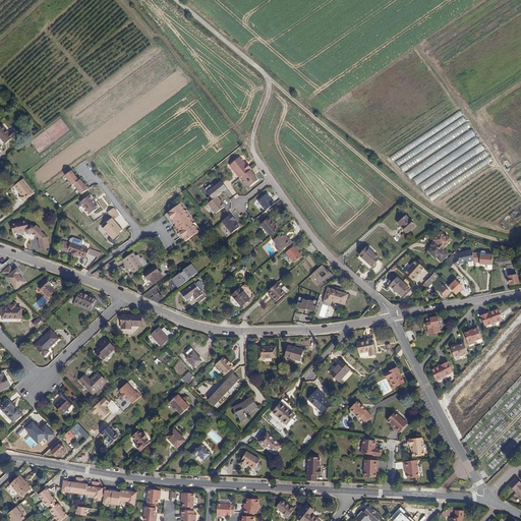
[(401,169),(471,131),(463,116),(460,112),(447,119),(450,123),(390,156),(393,161),(396,159),(401,169)]
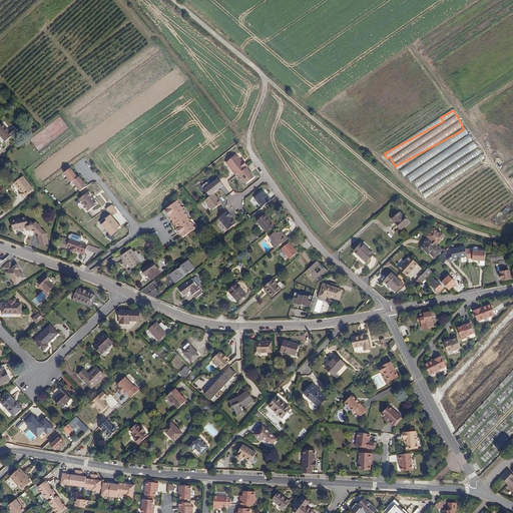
[(3,123),(0,125),(0,134),(6,142),(16,133),(12,128),(9,131),(3,123)]
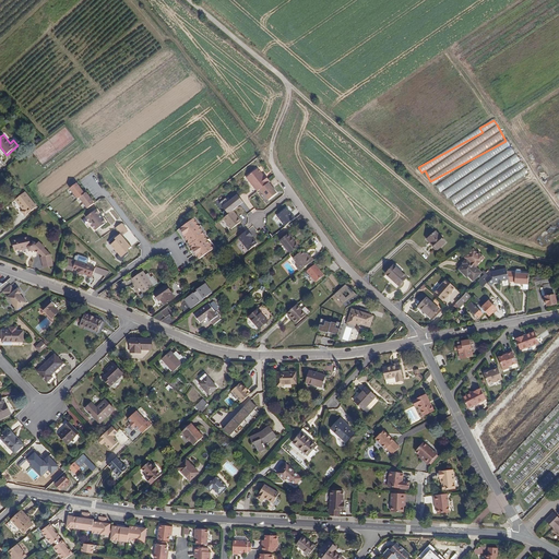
[(455,204),(463,215),(473,209),(475,207),(489,198),(491,194),(497,191),(492,185),(502,192),(497,185),(510,177),(508,179),(515,175),(518,171),(520,175),(521,176),(527,173),(507,140),(436,185),(440,192),(460,179),(456,183),(443,191),(448,199),(450,197),(454,204),(455,204)]
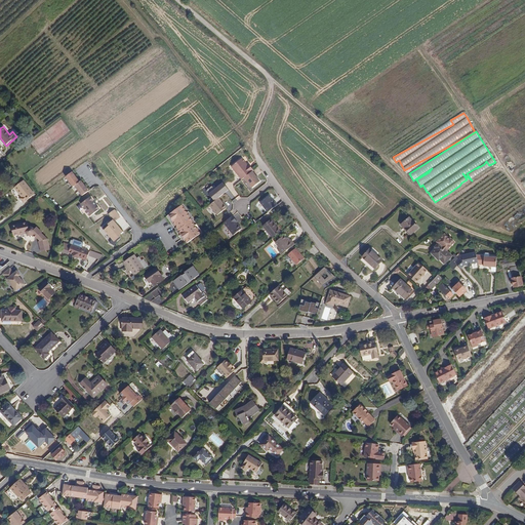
[(253,170),(250,166),(249,167),(247,165),(242,158),(232,167),(242,179),(244,177),(252,171),(253,170)]
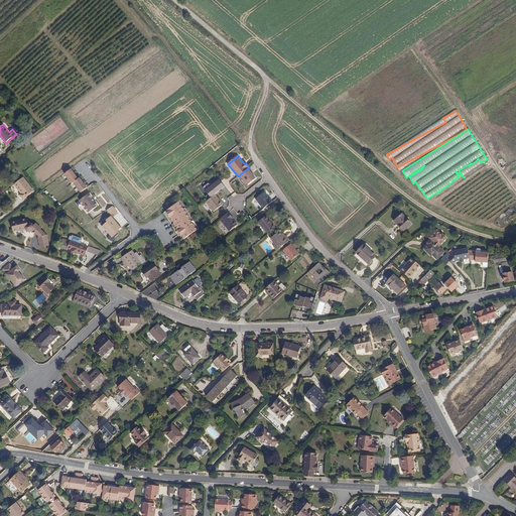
[(256,178),(248,168),(240,174),(248,184),(256,178)]
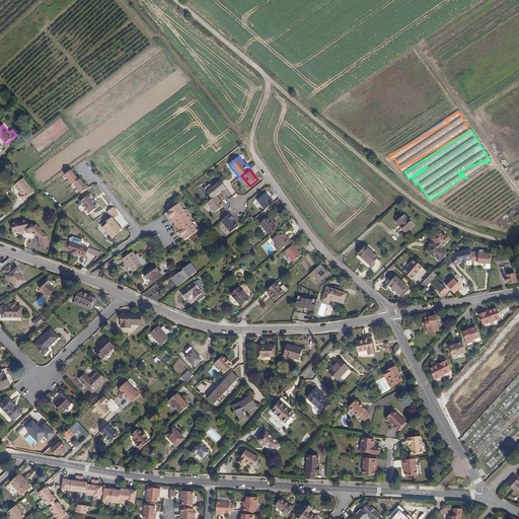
[(81,193),(87,189),(80,178),(78,179),(71,170),(65,174),(73,184),(74,183),(81,193)]
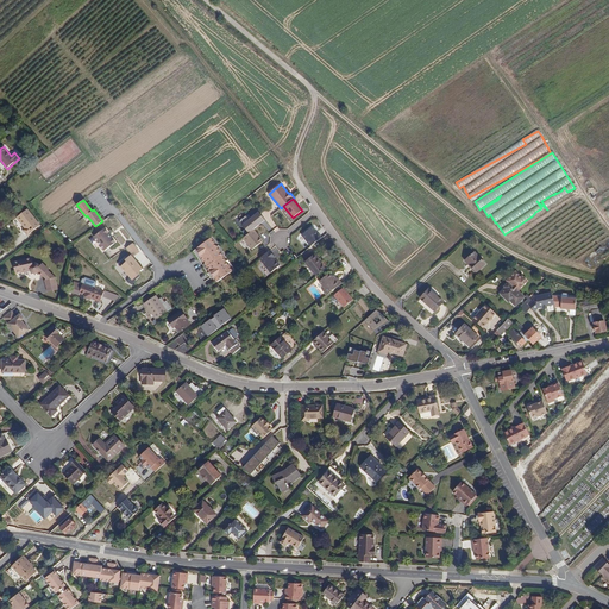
[(39,225),(26,209),(16,218),(19,221),(20,221),(20,223),(20,224),(24,228),(23,230),(26,236),(39,225)]
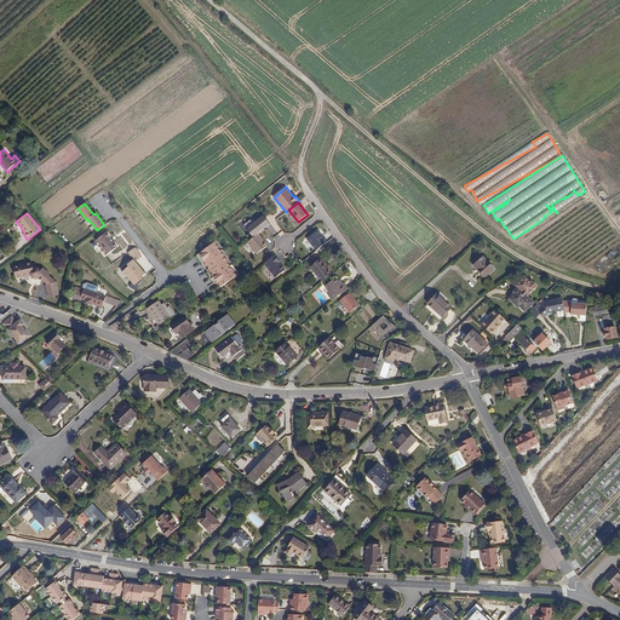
[(251,219),(244,225),(253,237),(258,234),(270,224),(263,216),(253,224),(251,219)]
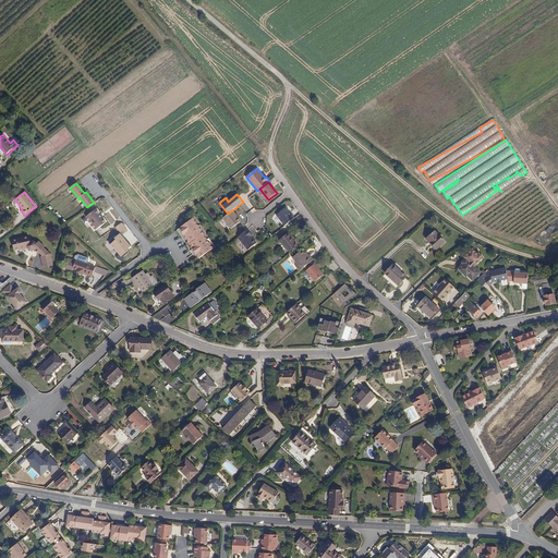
[(284,226),(294,218),(291,214),(290,215),(288,211),(289,211),(286,207),(276,216),(284,226)]
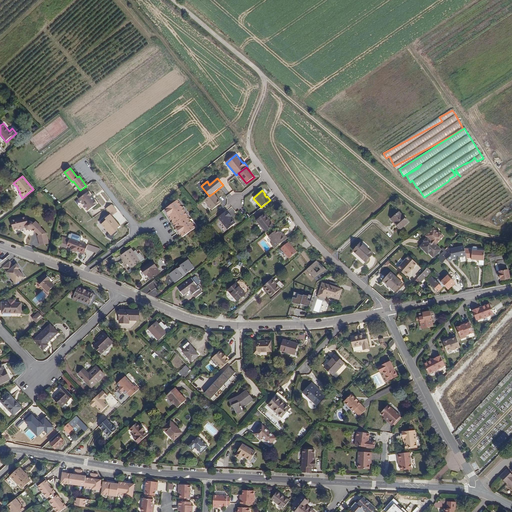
[(88,191),(75,201),(80,208),(82,207),(86,212),(97,204),(94,200),(91,196),(91,195),(88,191)]
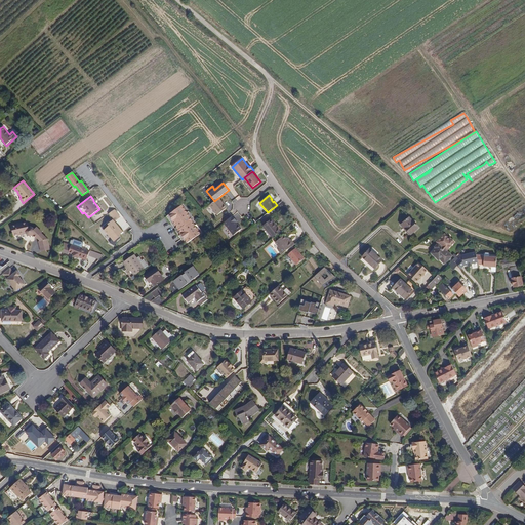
[(214,201),(209,205),(217,215),(227,208),(218,198),(214,201)]
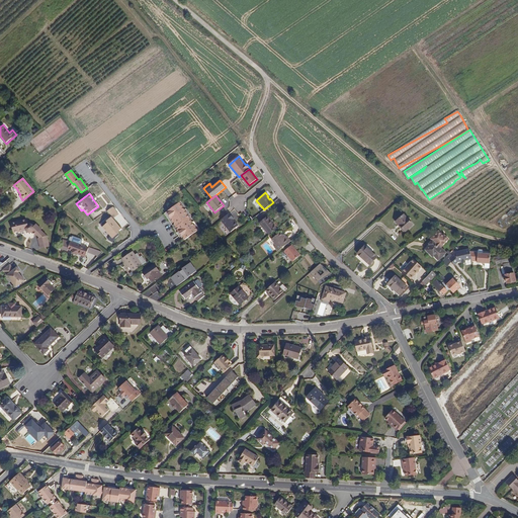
[(190,218),(180,203),(167,212),(177,227),(176,227),(185,240),(198,231),(189,219),(190,218)]
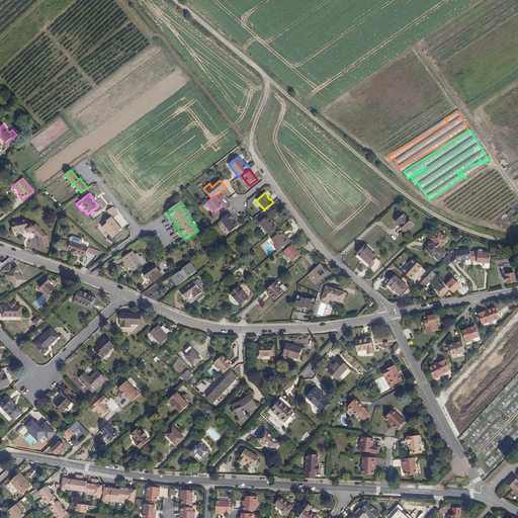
[(117,214),(113,209),(114,209),(115,208),(115,207),(110,208),(106,211),(110,217),(111,216),(113,218),(117,214)]
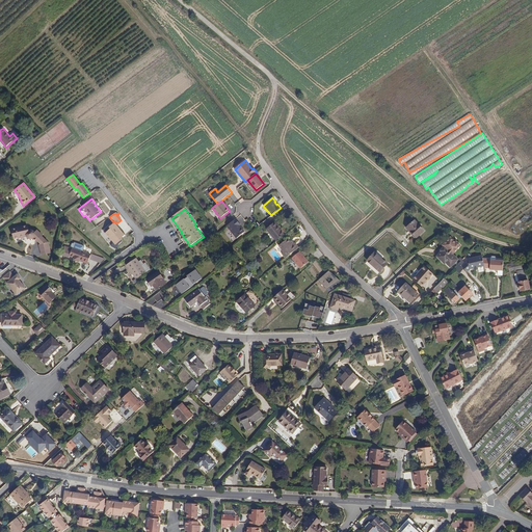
[(240,224),(236,218),(227,225),(237,238),(244,232),(240,225),(240,224)]
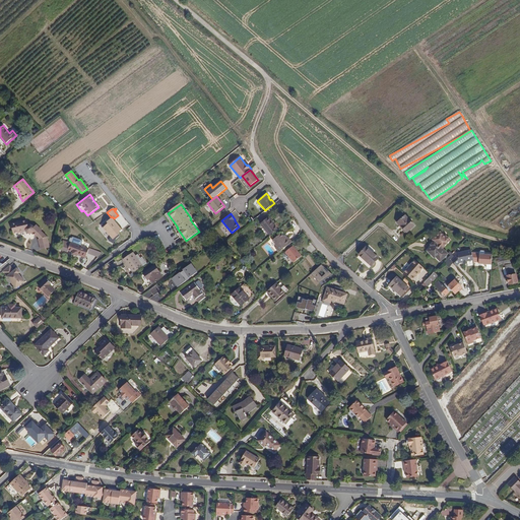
[(414,225),(405,215),(397,223),(400,226),(401,225),(407,233),(414,225)]
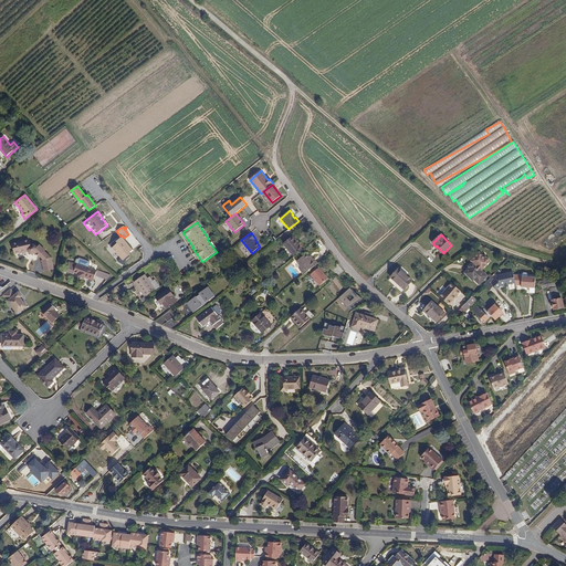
[(297,241),(293,237),(290,238),(283,243),(294,257),(302,250),(295,243),(297,241)]
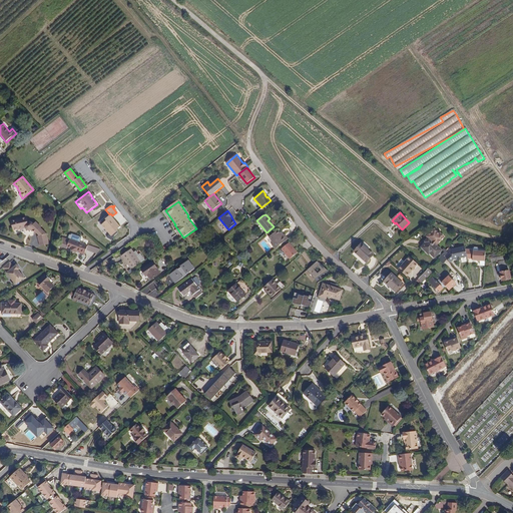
[(120,225),(117,221),(116,222),(111,216),(110,215),(106,219),(105,217),(99,222),(103,226),(109,233),(107,237),(111,239),(114,235),(117,232),(117,228),(120,225)]
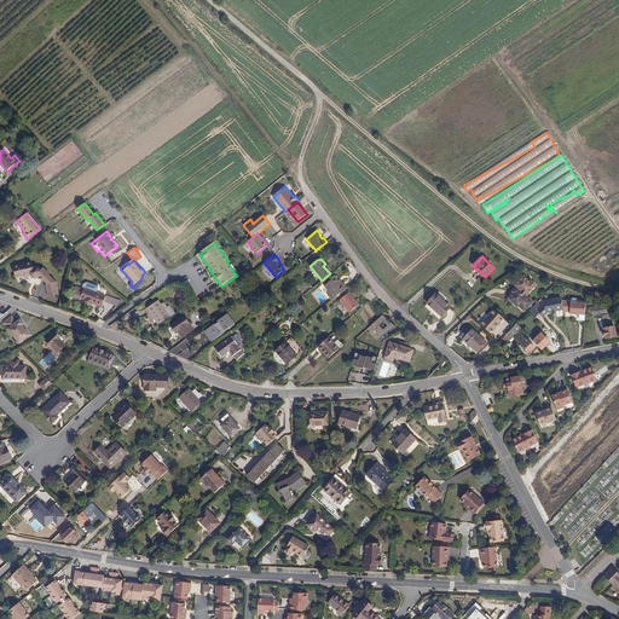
[(44,281),(48,276),(50,275),(44,268),(41,271),(39,268),(36,267),(35,267),(33,268),(32,262),(13,266),(17,278),(30,275),(32,277),(33,277),(35,278),(38,278),(39,278),(42,282),(44,281)]
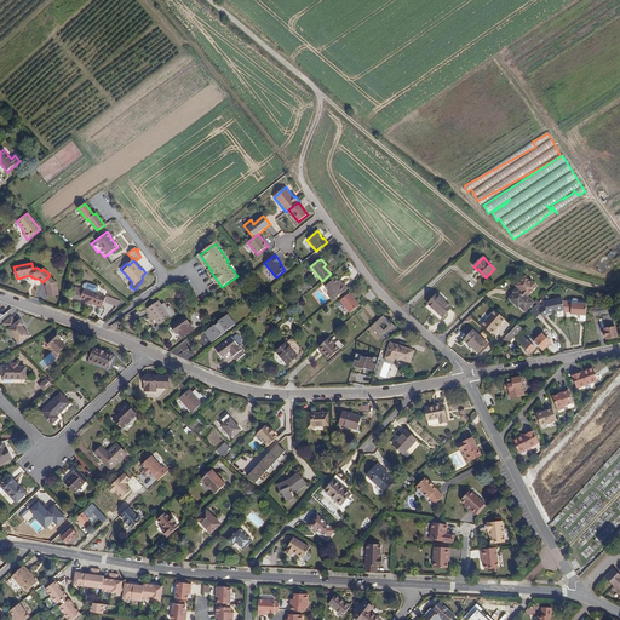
[(47,292),(58,288),(56,282),(52,279),(46,285),(47,292)]
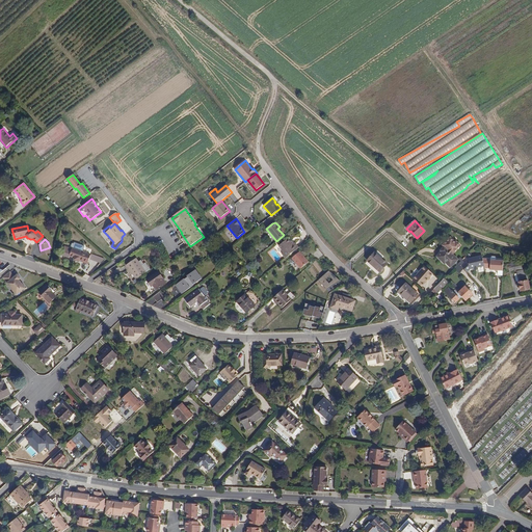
[(282,253),(286,258),(297,248),(294,243),(292,245),(288,239),(278,245),(284,251),(282,253)]
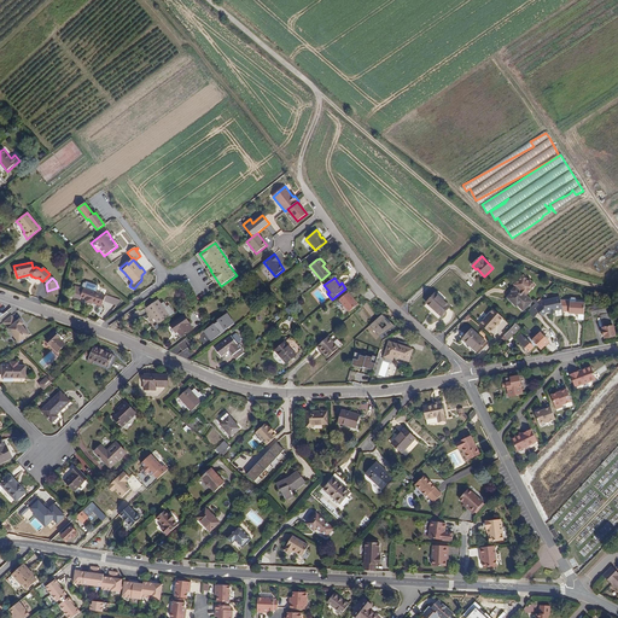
[(532,302),(519,287),(513,293),(508,299),(514,305),(516,303),(519,305),(524,310),(532,302)]
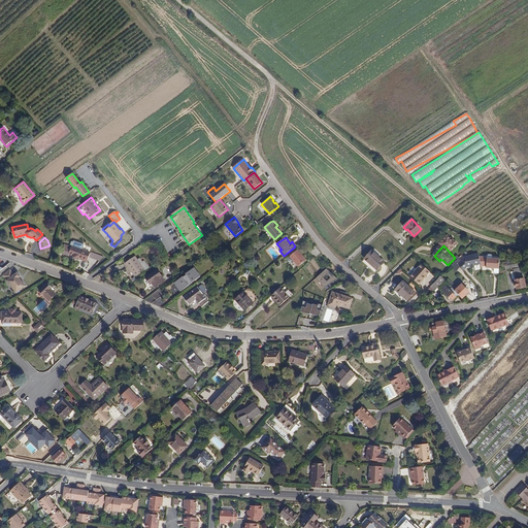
[(90,253),(72,246),(69,255),(73,256),(73,258),(78,260),(79,259),(80,257),(88,260),(90,253)]
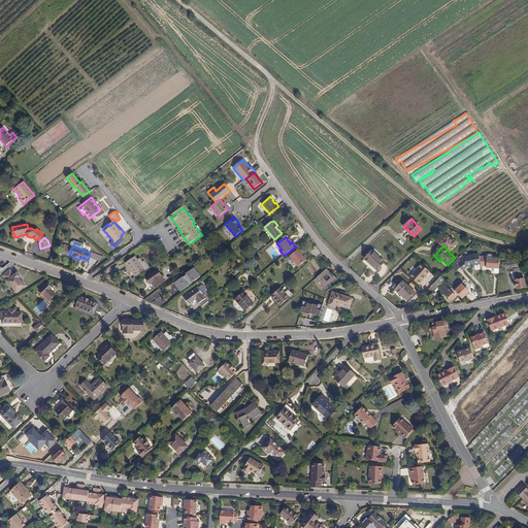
[(295,248),(287,253),(298,267),(305,261),(295,248)]
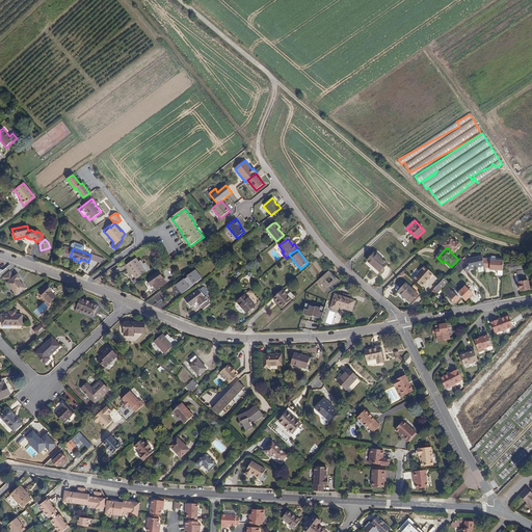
[(388,264),(374,253),(367,261),(380,272),(388,264)]
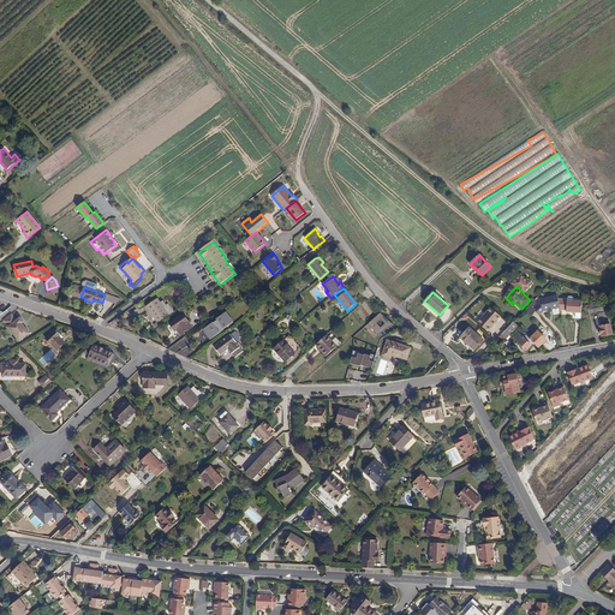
[(535,308),(543,317),(547,314),(549,312),(553,311),(561,310),(557,296),(541,299),(542,302),(535,308)]
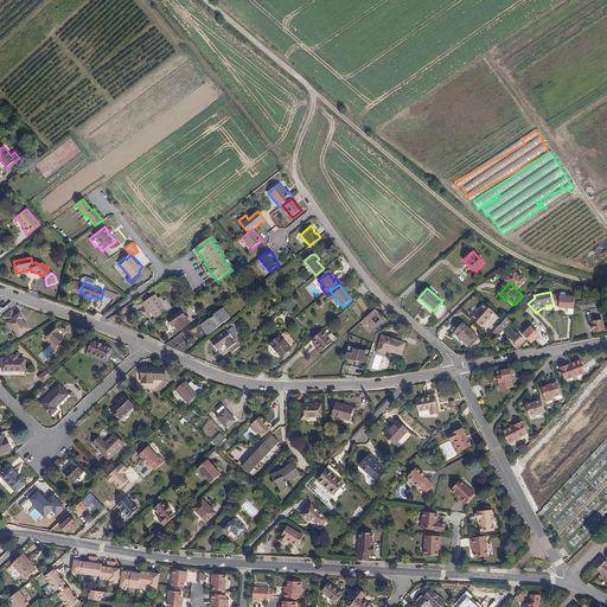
[(155,319),(166,312),(161,304),(155,294),(144,302),(155,319)]
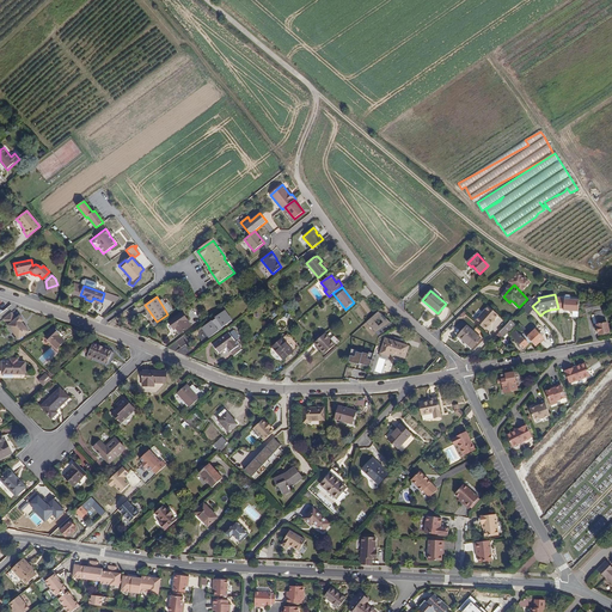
[(579,311),(580,300),(565,299),(564,310),(579,311)]
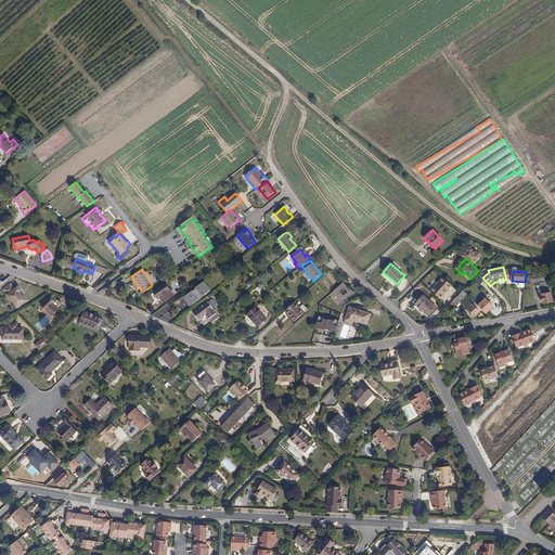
[(531,284),(539,283),(549,280),(550,280),(547,272),(530,275),(531,284)]
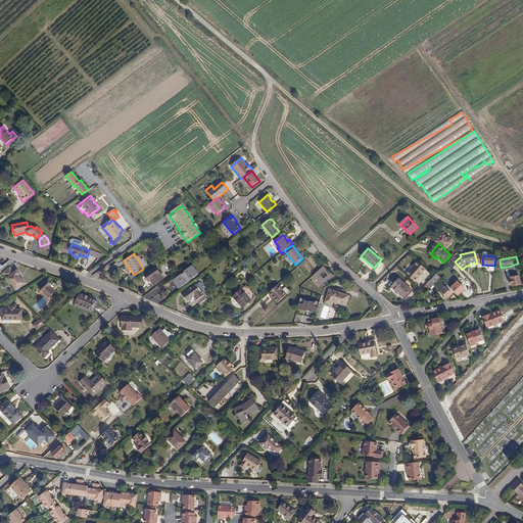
[(139,262),(143,269),(148,265),(143,258),(139,262)]
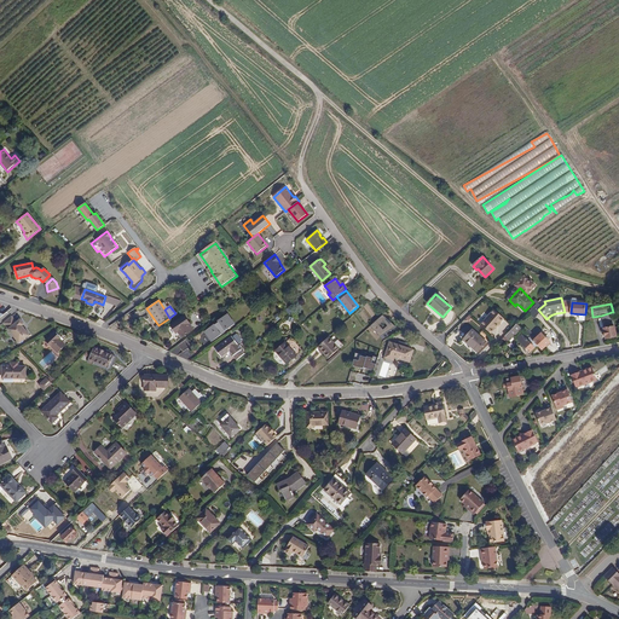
[(491,334),(504,319),(495,310),(481,324),(491,334)]
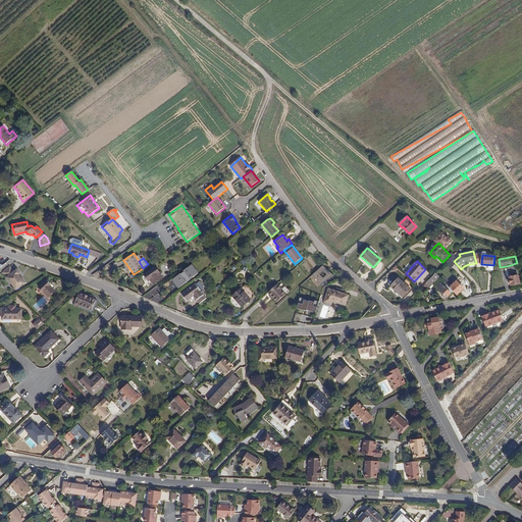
[(516,263),(507,266),(509,276),(518,274),(516,263)]
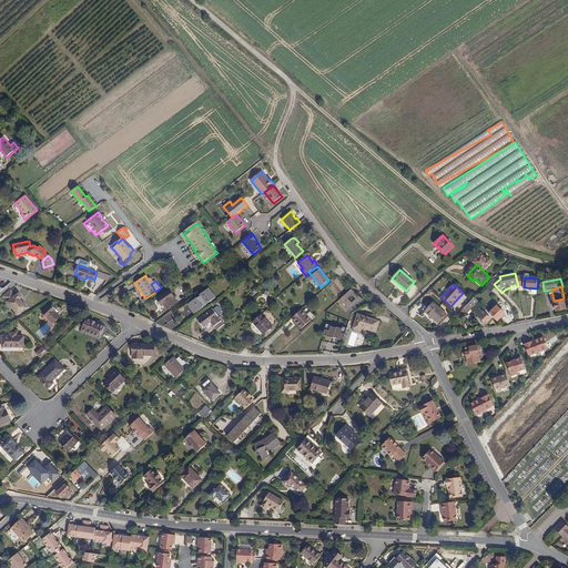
[(215,297),(209,287),(200,294),(201,296),(196,298),(196,297),(188,304),(194,314),(203,307),(202,305),(205,303),(206,304),(215,297)]
